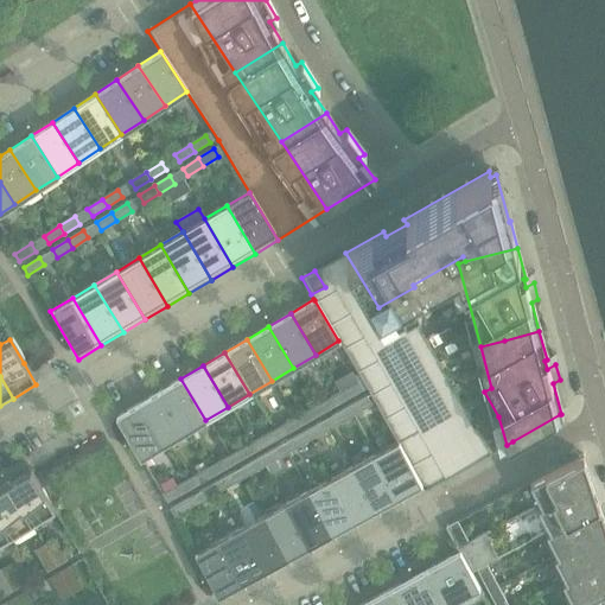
[(180,379),(159,392),(184,433),(205,420),(180,379)]
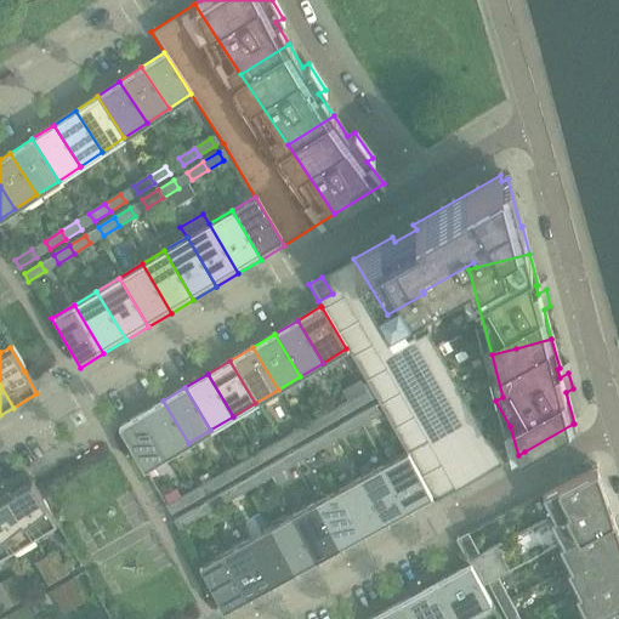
[(347,403),(352,410),(368,402),(363,393),(347,403)]
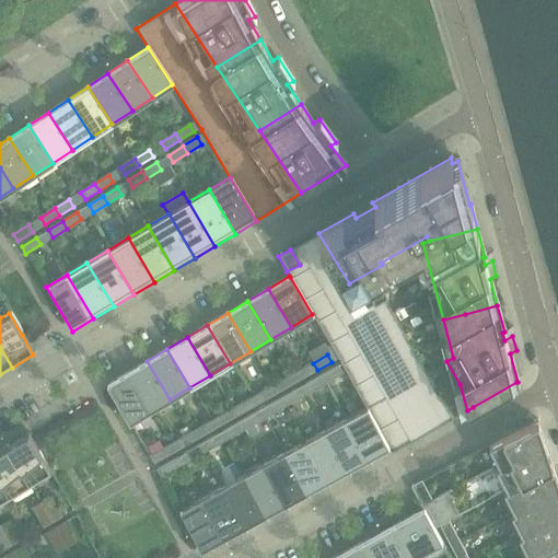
[(147,361),(126,373),(149,411),(170,399),(147,361)]
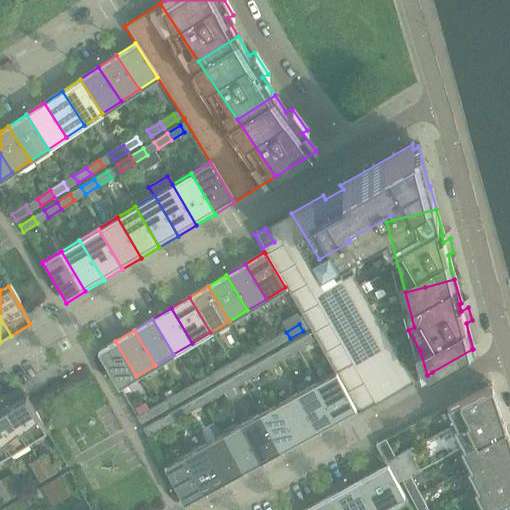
[(286,332),(272,339),(276,346),(290,338),(286,332)]
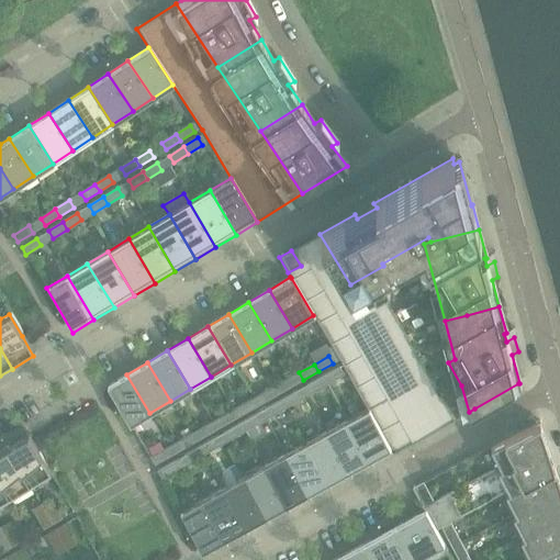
[(321,378),(325,384),(339,377),(336,369),(321,378)]
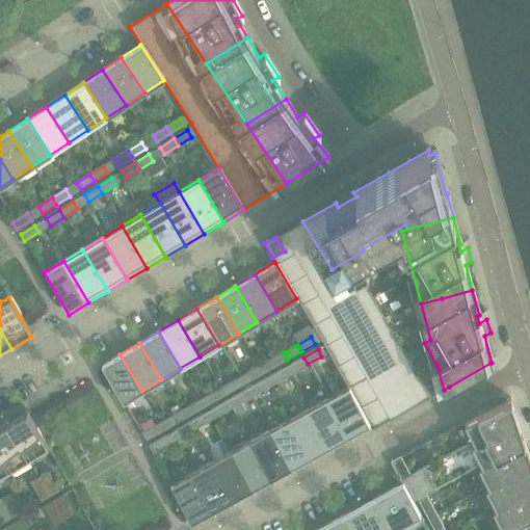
[(100,367),(122,403),(141,391),(120,354),(100,367)]
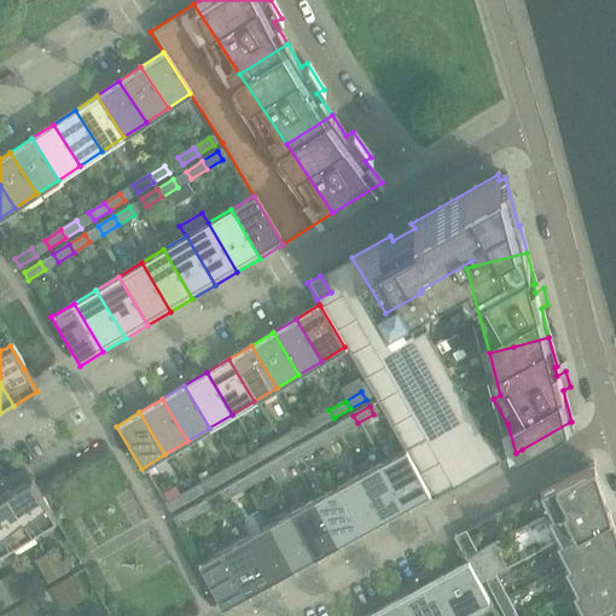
[(353,416),(337,424),(342,433),(358,423),(353,416)]
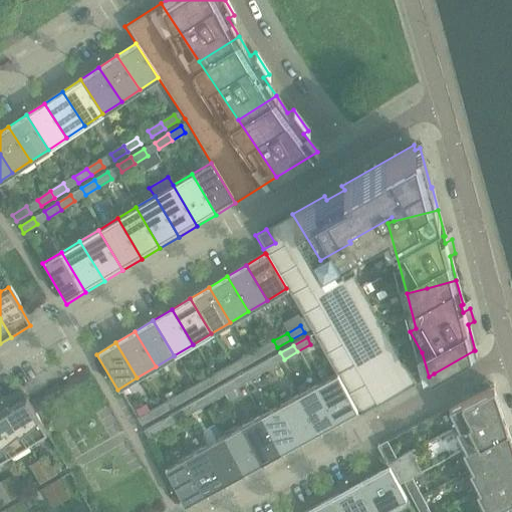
[(249,354),(253,361),(266,353),(262,347),(249,354)]
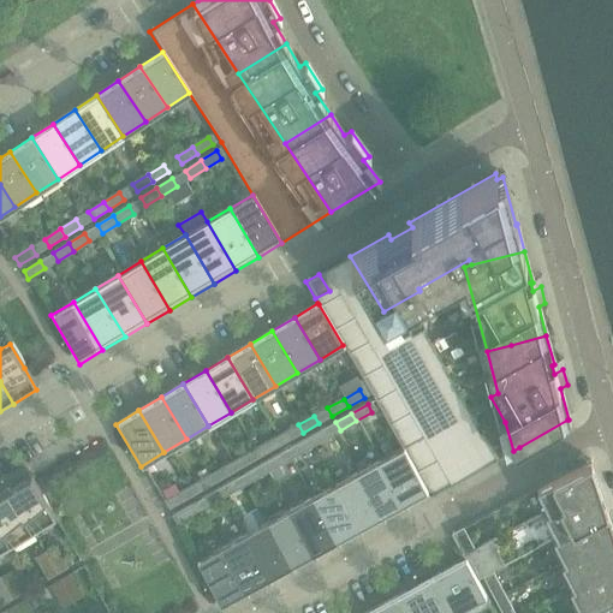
[(298,424),(283,434),(287,441),(303,433),(298,424)]
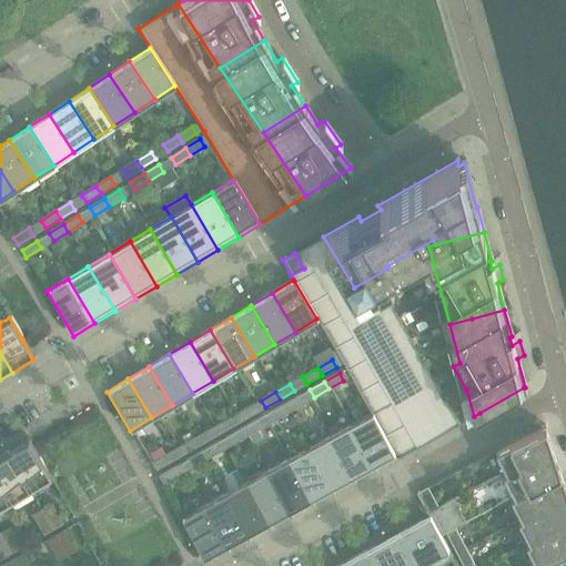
[(283,405),(287,413),(302,404),(297,397),(283,405)]
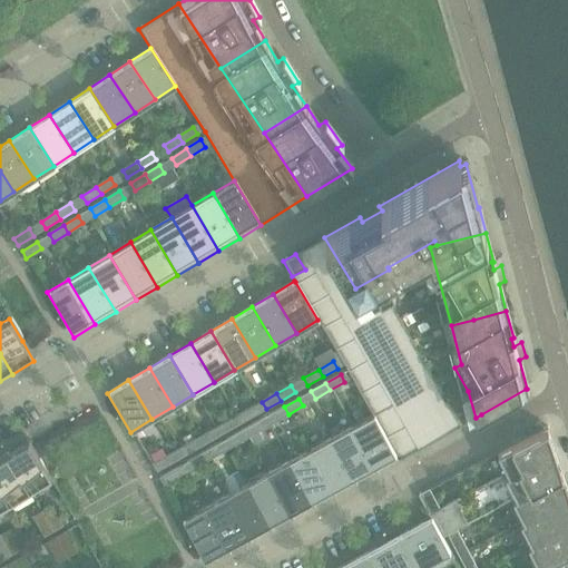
[(284,407),(270,415),(273,422),(289,414),(284,407)]
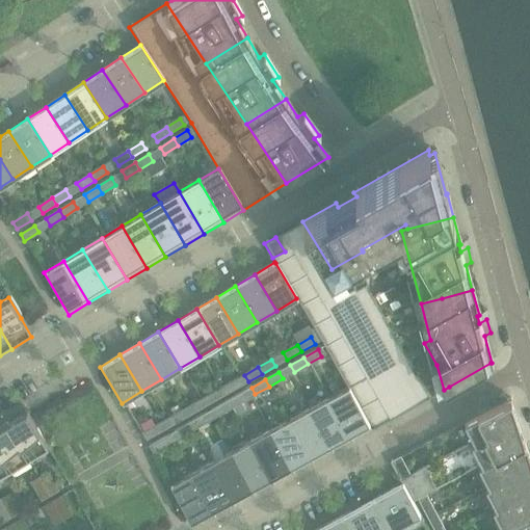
[(233,381),(219,390),(223,396),(237,389),(233,381)]
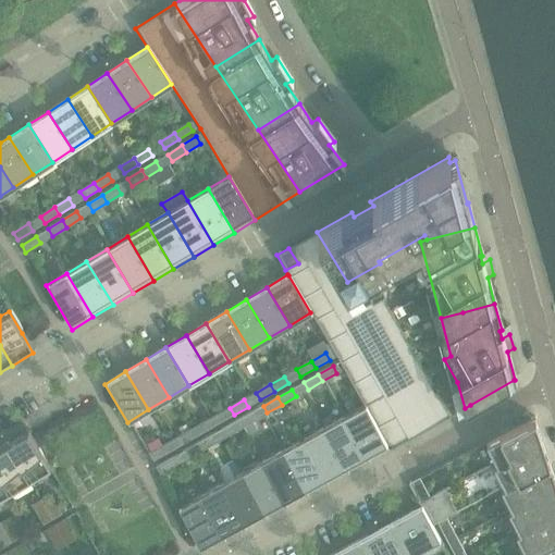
[(343,418),(367,464),(389,452),(364,407),(343,418)]
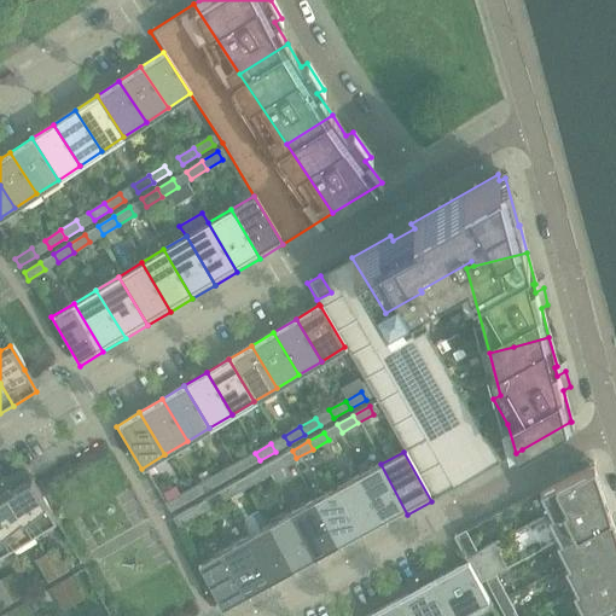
[(255,453),(238,462),(243,470),(260,460),(255,453)]
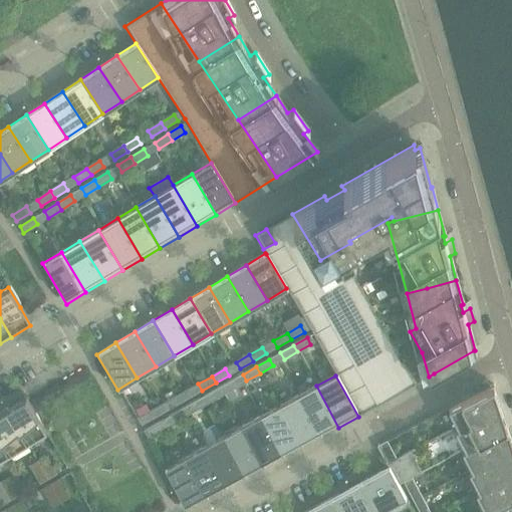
[(232,380),(218,389),(222,395),(226,403),(236,398),(231,390),(235,388),(232,380)]
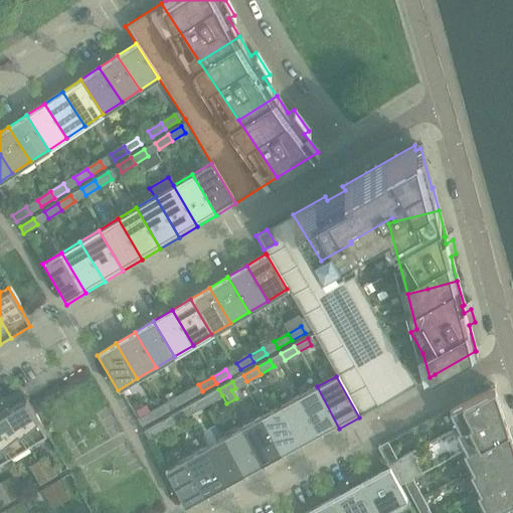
[(317,386),(298,397),(320,439),(339,429),(317,386)]
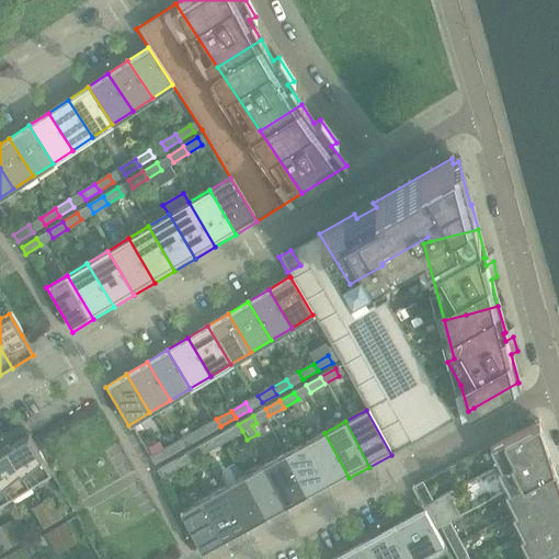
[(537,421),(488,447),(499,468),(500,469),(545,445),(537,421)]
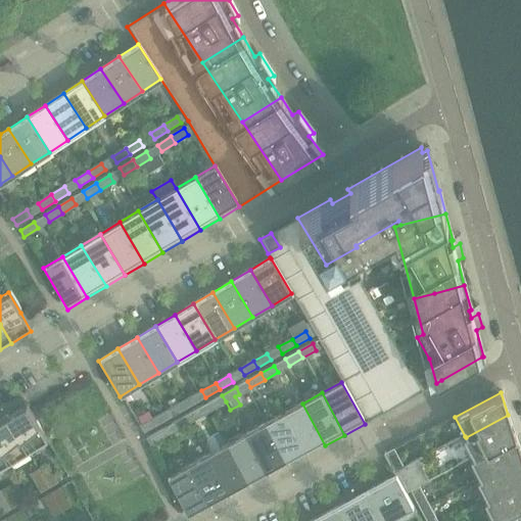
[(222,395),(208,403),(212,410),(226,401),(222,395)]
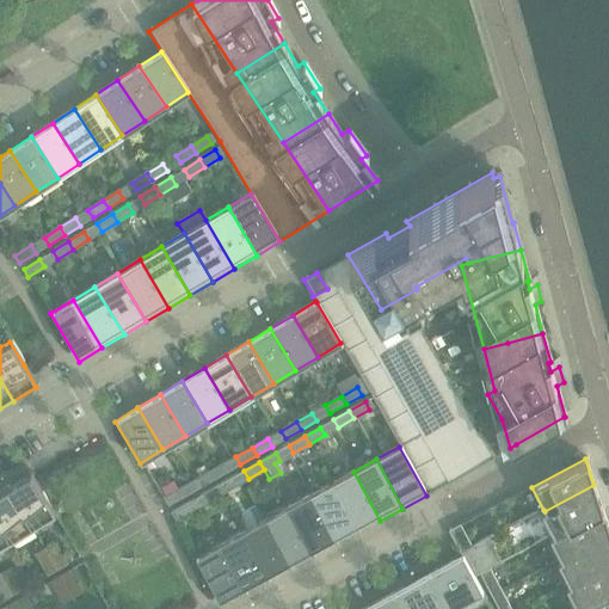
[(222,465),(207,473),(211,481),(227,472),(222,465)]
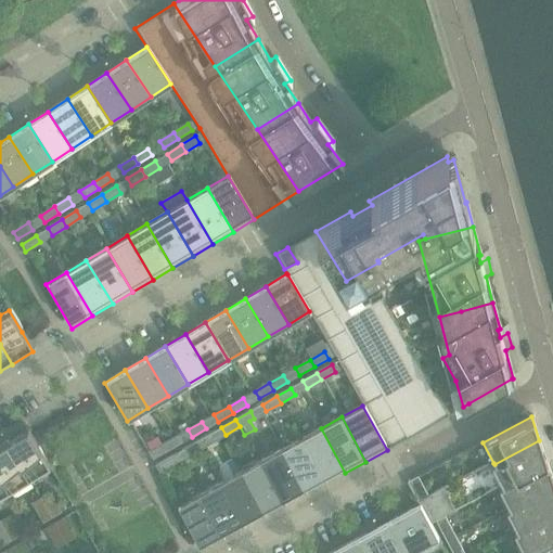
[(321,428),(300,439),(324,485),(345,473),(321,428)]
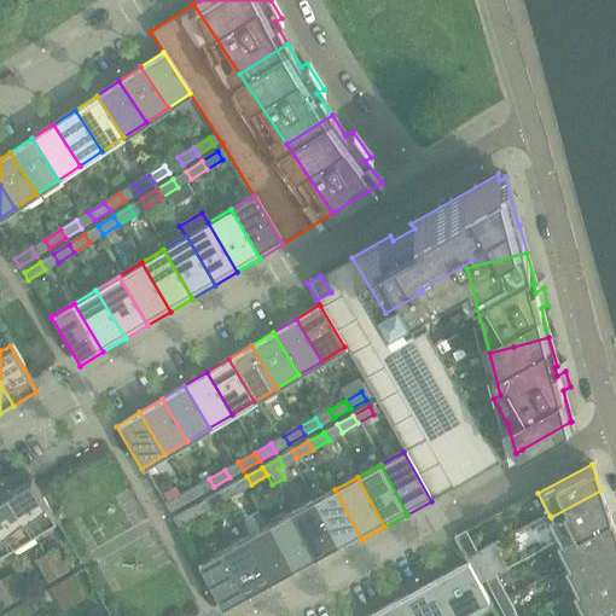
[(209,478),(193,488),(198,495),(214,487),(209,478)]
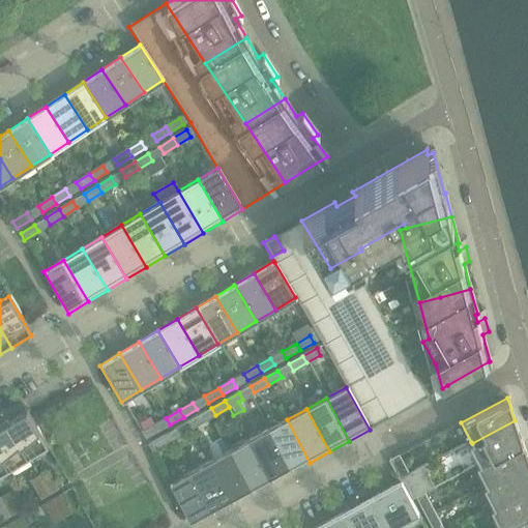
[(25,411),(4,422),(26,459),(47,447),(25,411)]
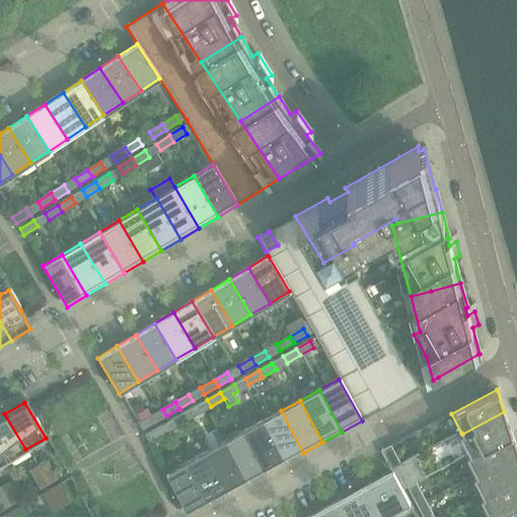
[(182,414),(187,421),(200,413),(196,407),(182,414)]
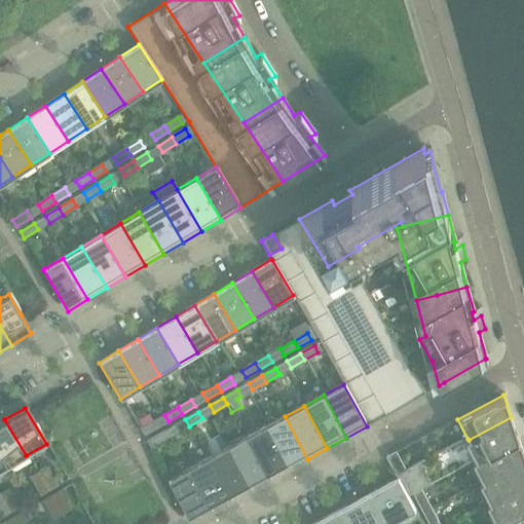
[(285,416),(265,426),(289,470),(307,459),(285,416)]
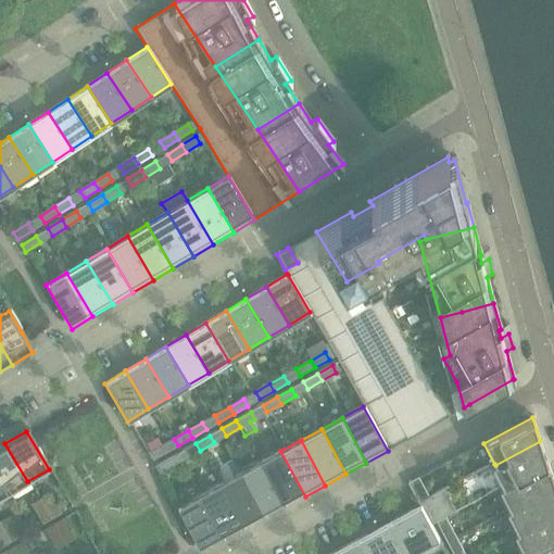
[(494,464),(491,465),(502,486),(503,488),(548,464),(540,441),(495,465),(494,464)]
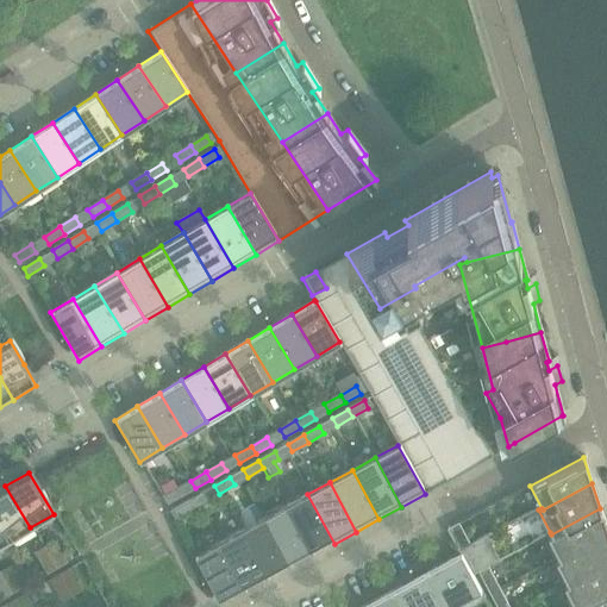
[(5,486),(0,489),(0,527),(8,542),(30,527),(5,486)]
